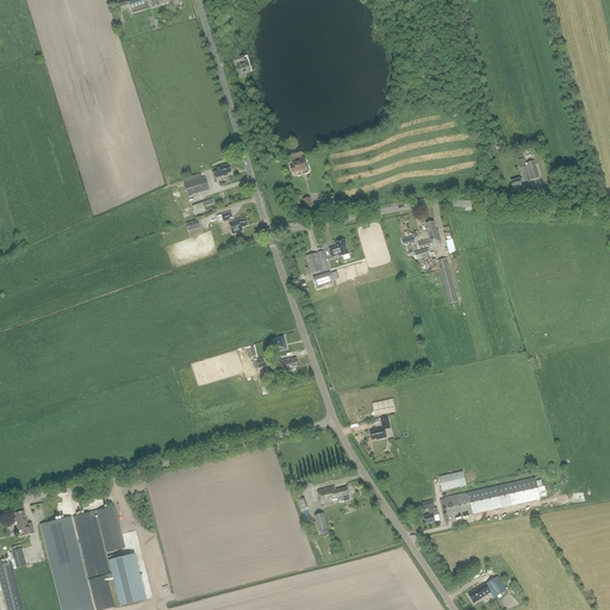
[(126,1),(119,4),(122,12),(129,10),(126,1)]
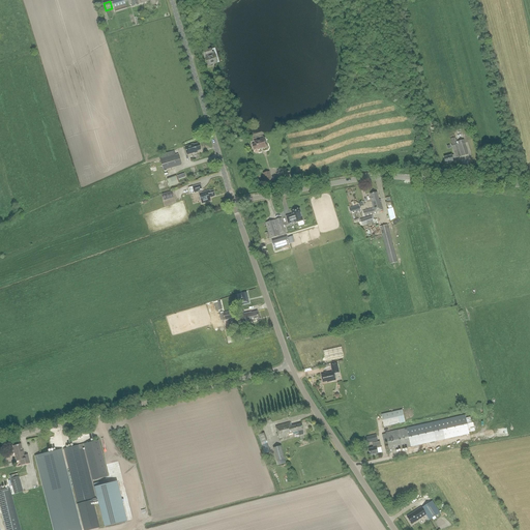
[(210,50),(204,51),(206,57),(208,65),(217,62),(214,54),(214,52),(213,52),(212,49),(210,50)]
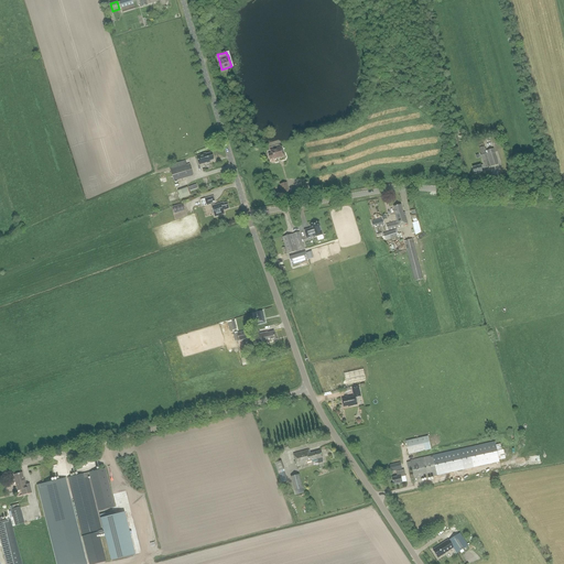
[(279,158),(284,156),(282,147),(270,150),(271,153),(269,154),(270,160),(274,159),(274,160),(277,159),(277,158),(279,158)]
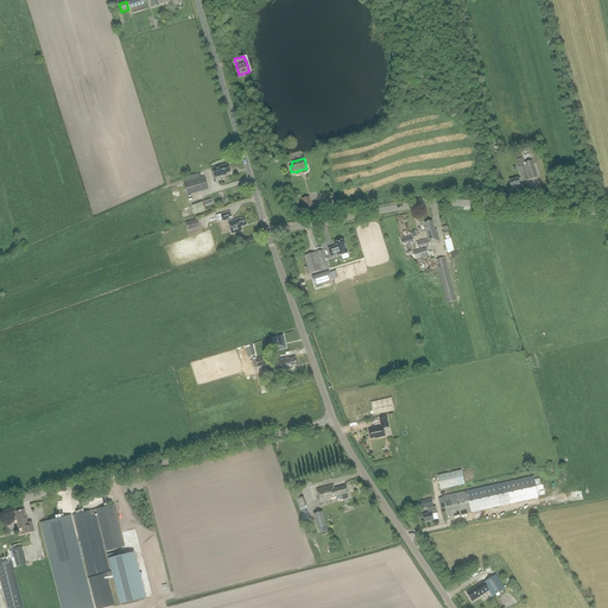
[(532,160),(524,163),(521,158),(517,160),(518,165),(519,165),(519,168),(518,168),(521,177),(519,178),(518,178),(510,181),(512,188),(520,185),(519,183),(537,177),(532,160)]
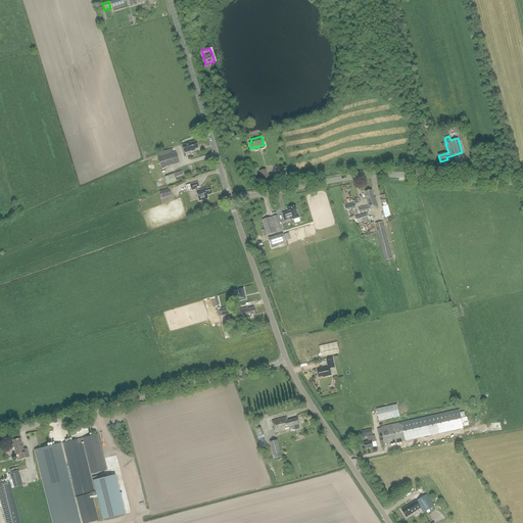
[(194,149),(198,148),(196,141),(191,143),(190,142),(182,145),(185,153),(192,151),(195,150),(194,149)]
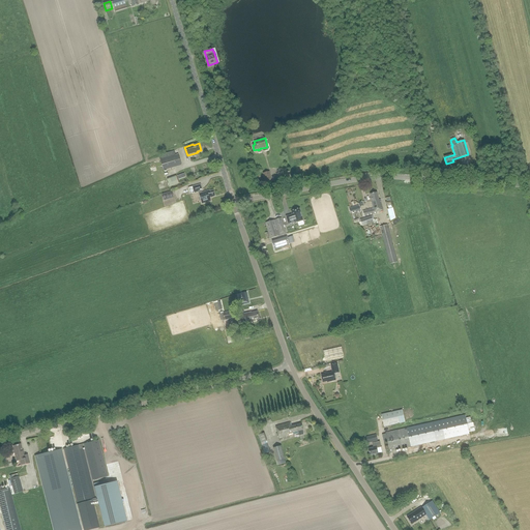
[(174,151),(159,155),(160,159),(164,171),(181,166),(178,154),(175,155),(174,151)]
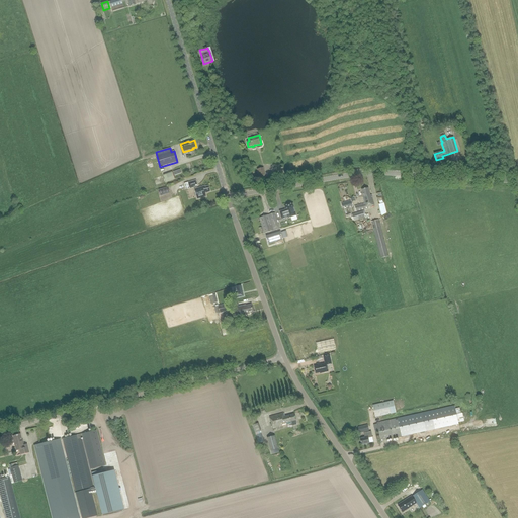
[(257,169),(259,177),(265,175),(263,168),(257,169)]
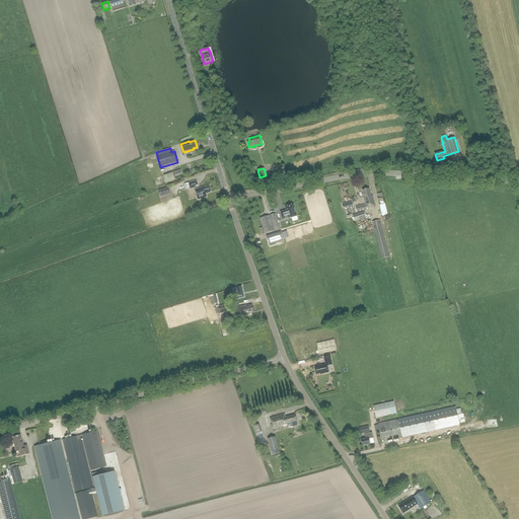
[(166,183),(175,179),(172,171),(163,175),(166,183)]
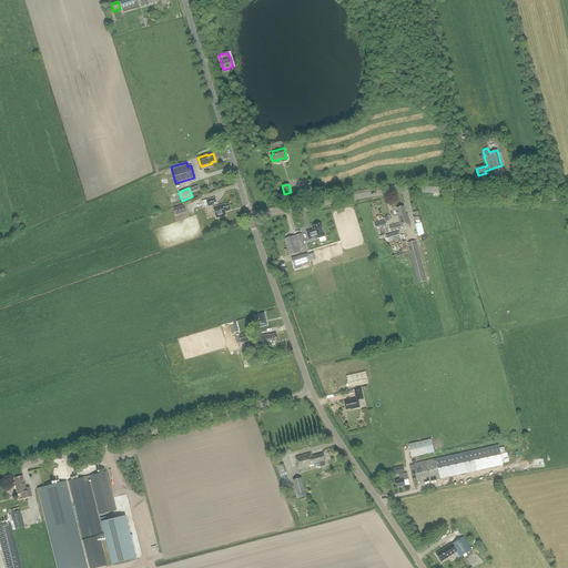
[(206,200),(203,201),(204,208),(209,206),(213,205),(214,208),(213,208),(215,214),(216,219),(226,215),(225,212),(231,211),(229,203),(225,204),(225,203),(216,205),(216,204),(215,198),(206,200)]
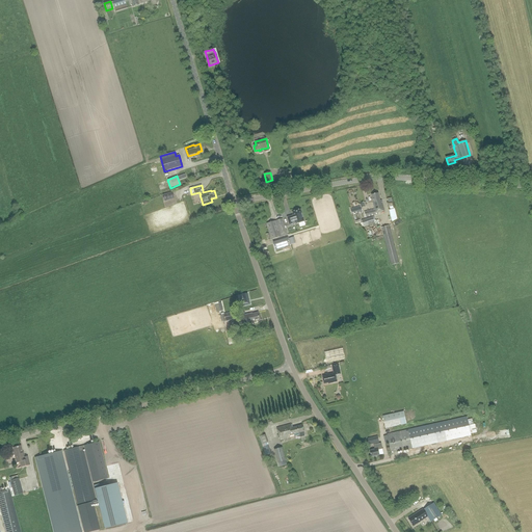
[(173,192),(163,195),(165,202),(175,198),(173,192)]
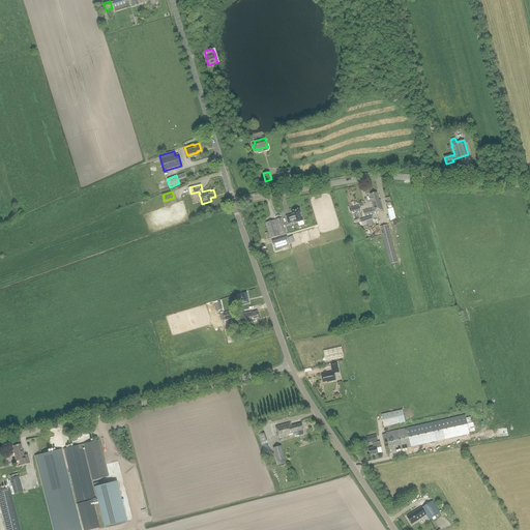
[(376,212),(383,210),(380,200),(379,200),(377,193),(370,195),(371,198),(371,199),(373,208),(373,209),(363,211),(364,216),(377,213),(376,212)]
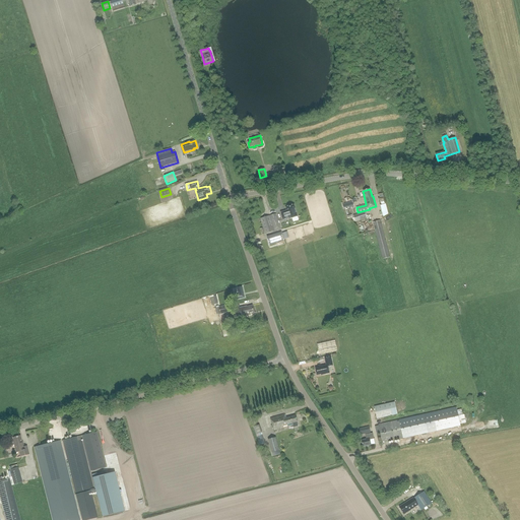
[(286,210),(280,212),(282,219),(289,218),(289,219),(298,216),(294,205),(285,207),(286,210)]
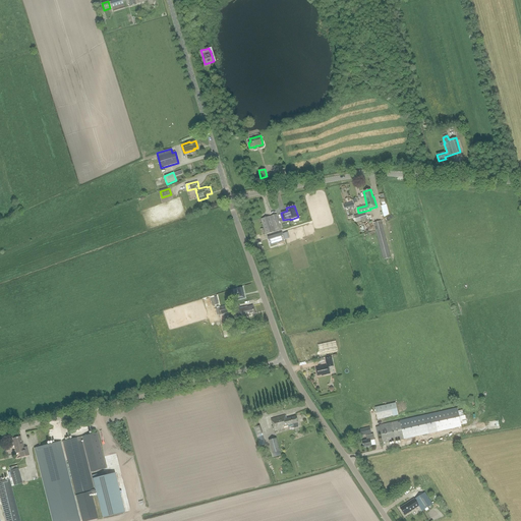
[(365,212),(354,216),(356,222),(367,219),(365,212)]
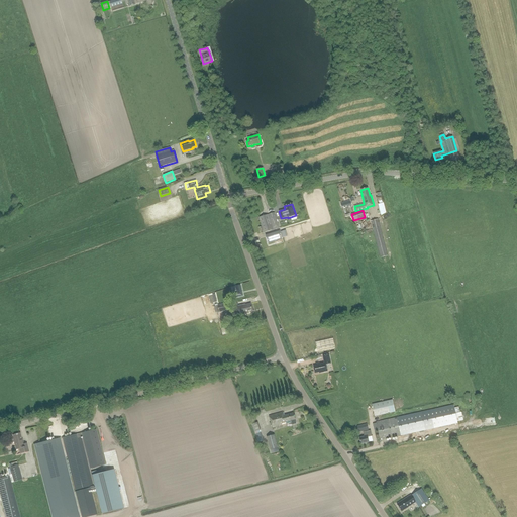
[(259,217),(264,232),(279,228),(275,213),(259,217)]
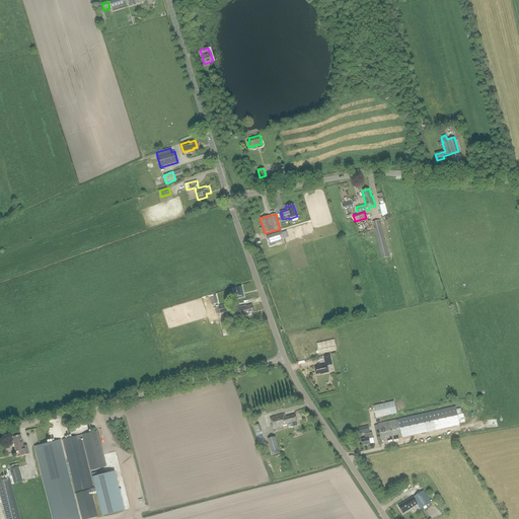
[(372,222),(382,258),(389,256),(379,220),(372,222)]
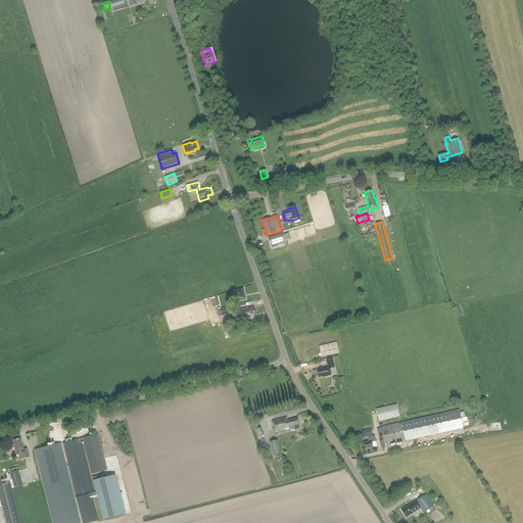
[(283,235),(269,239),(271,246),(285,242),(283,235)]
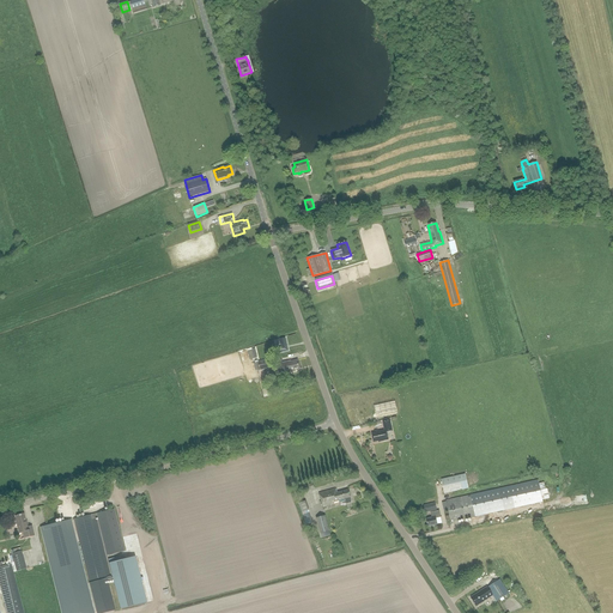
[(259,363),(254,364),(255,371),(260,370),(272,368),(271,359),(259,362),(259,363)]
